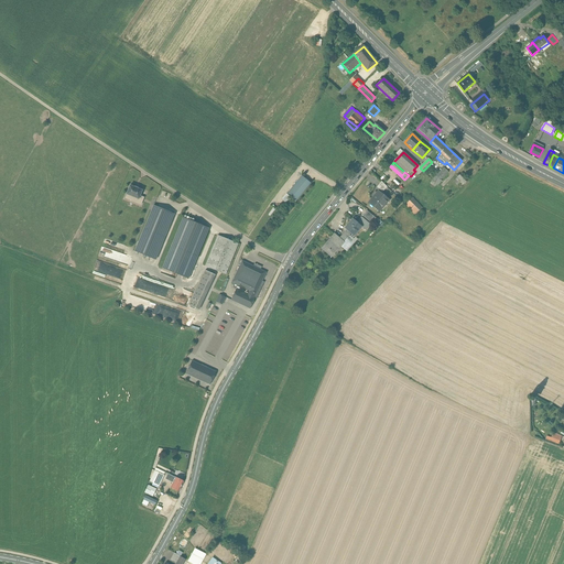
[(423,171),(420,167),(418,165),(413,170),(415,171),(419,175),(423,171)]
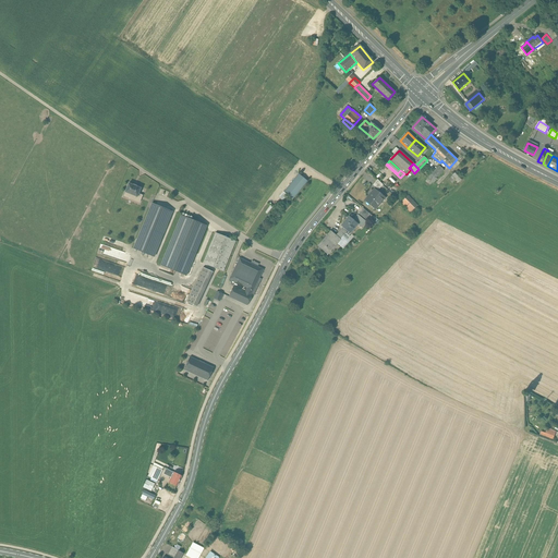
[(439,166),(432,174),(436,179),(444,170),(439,166)]
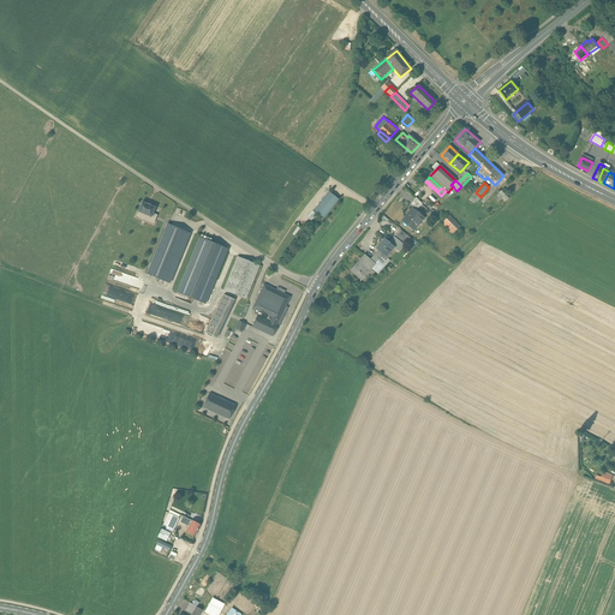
[(511,196),(503,189),(499,193),(506,201),(511,196)]
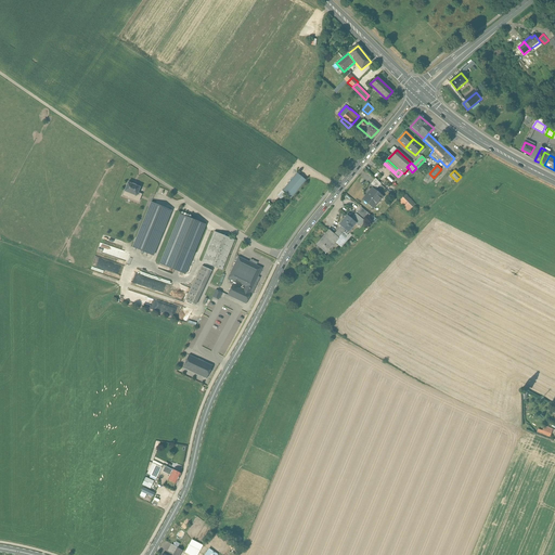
[(283,190),(292,197),(306,181),(297,173),(283,190)]
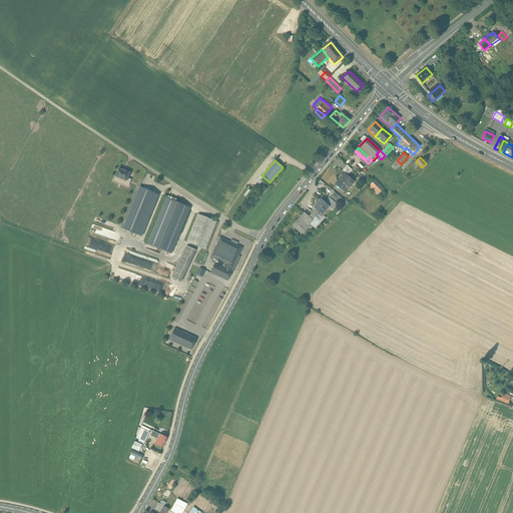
[(401,164),(397,160),(393,164),(397,168),(401,164)]
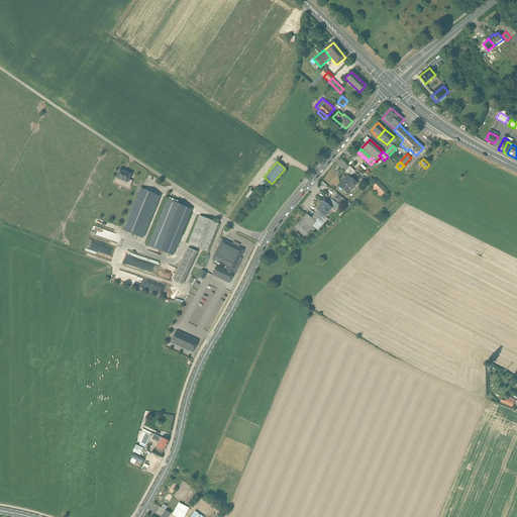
[(422,173),(425,169),(419,163),(415,166),(422,173)]
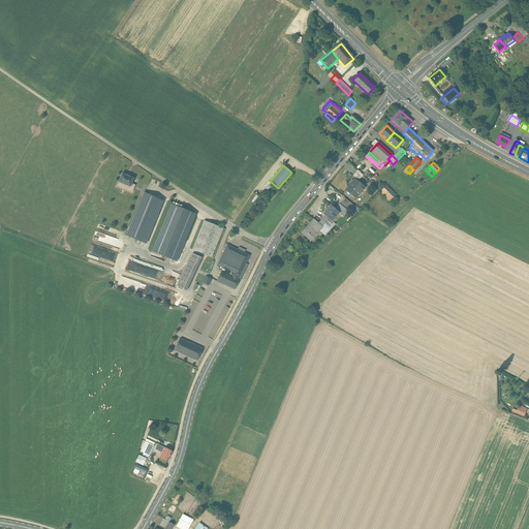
[(363,176),(358,170),(353,176),(359,181),(363,176)]
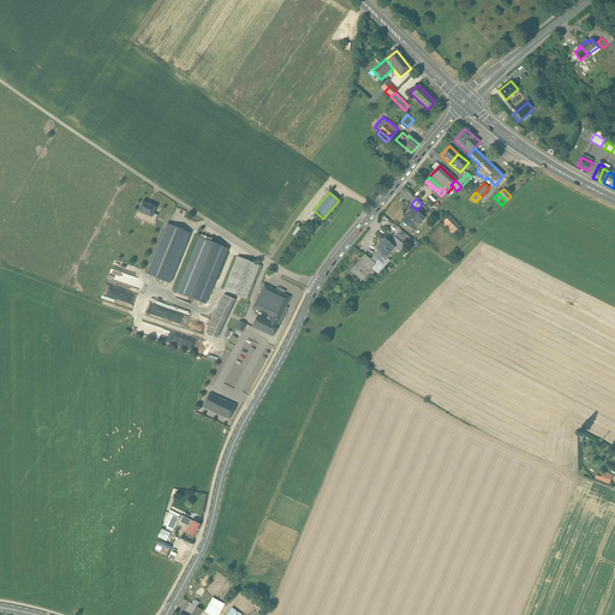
[(138,212),(138,213),(137,216),(142,219),(154,224),(157,215),(153,214),(155,208),(150,206),(148,204),(142,202),(138,212)]
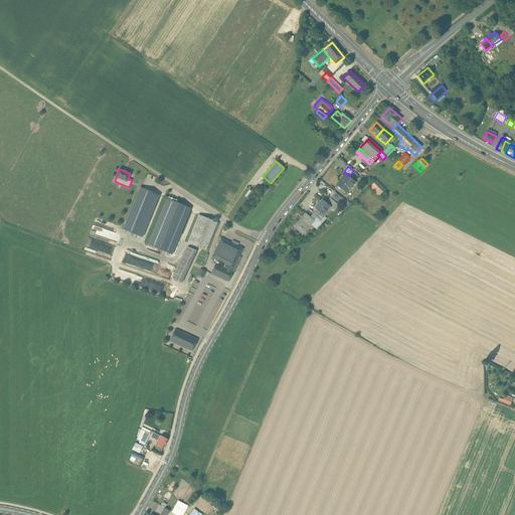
[(346,174),(337,185),(346,193),(355,182),(346,174)]
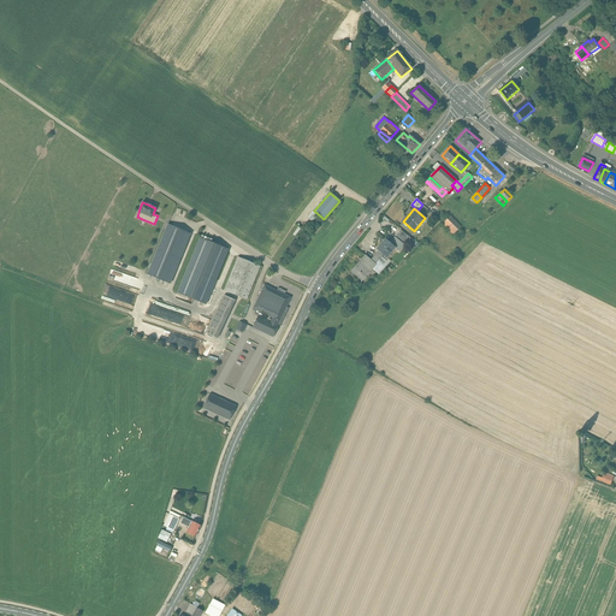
[(457,230),(446,219),(443,224),(454,235),(457,230)]
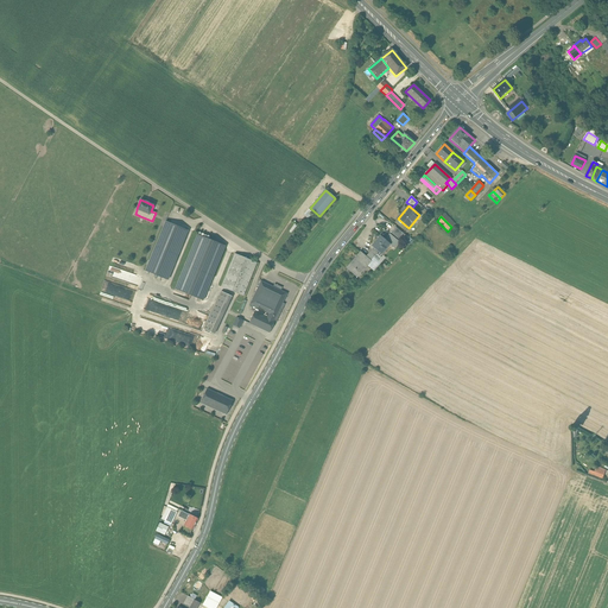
[(166,222),(146,271),(169,280),(189,230),(166,222)]
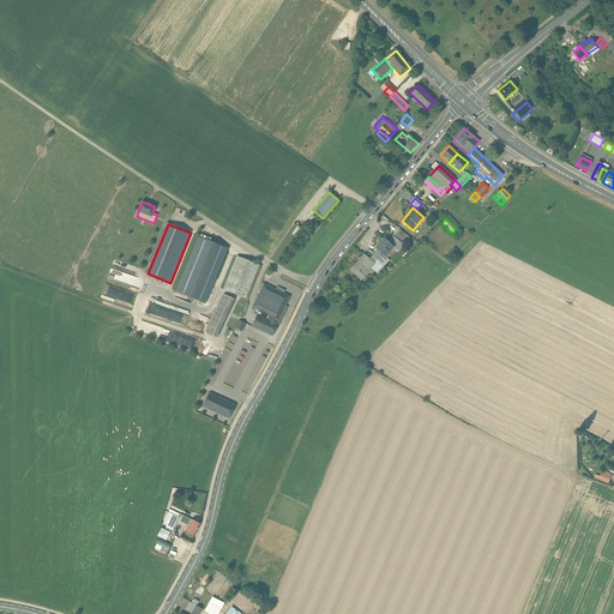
[(402,241),(407,235),(399,228),(395,234),(402,241)]
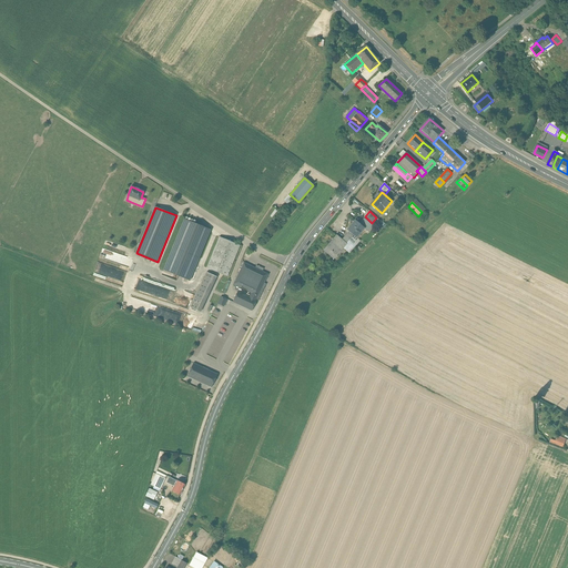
[(184,219),(163,271),(190,281),(211,230),(184,219)]
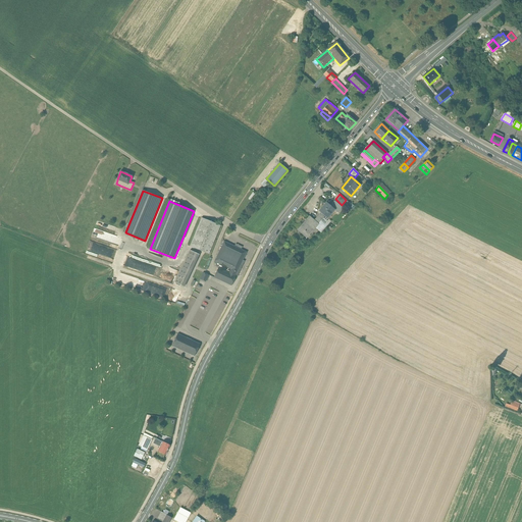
[(326,203),(319,211),(322,214),(321,216),(323,218),(325,216),(327,218),(334,210),(326,203)]
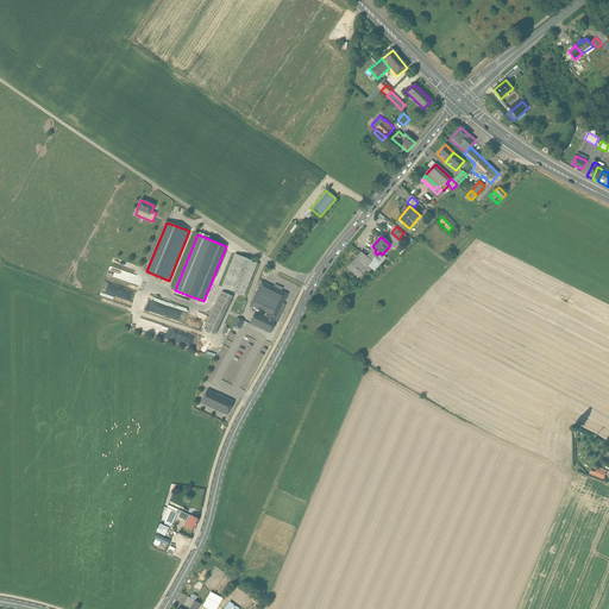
[(257,263),(236,255),(221,288),(244,296),(257,263)]
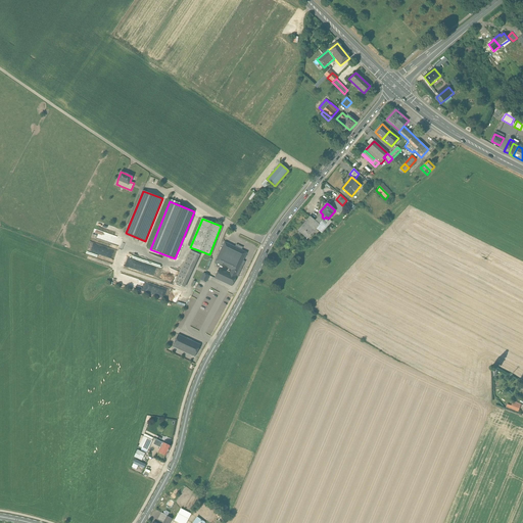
[(313,219),(300,233),(307,239),(320,225),(319,225),(317,223),(313,219)]
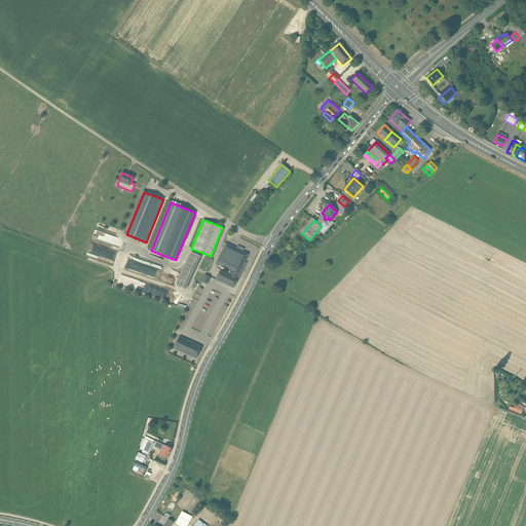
[(221,269),(216,279),(233,288),(234,287),(238,278),(245,267),(242,266),(249,254),(243,251),(245,249),(238,246),(237,248),(226,242),(226,243),(217,264),(219,265),(217,268),(221,269)]
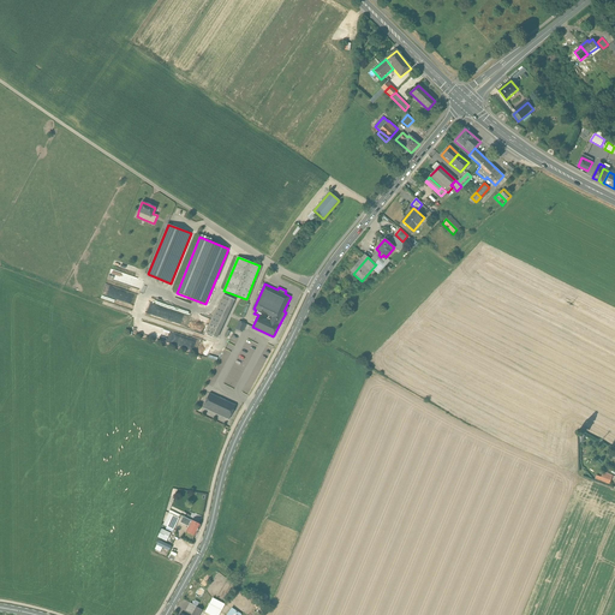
[(206,333),(218,338),(236,300),(224,294),(206,333)]
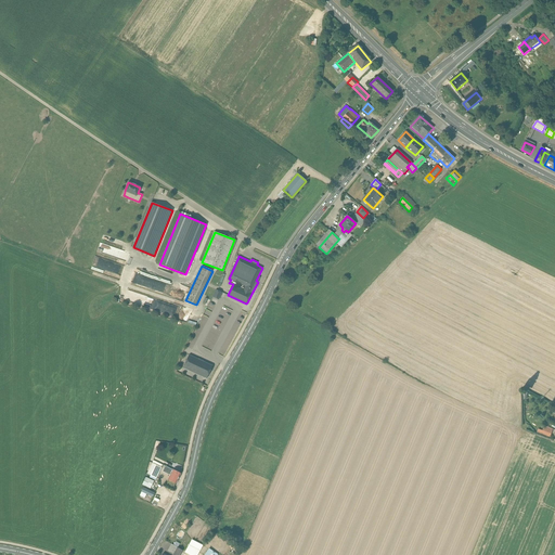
[(149,278),(146,286),(156,289),(168,293),(171,284),(149,278)]
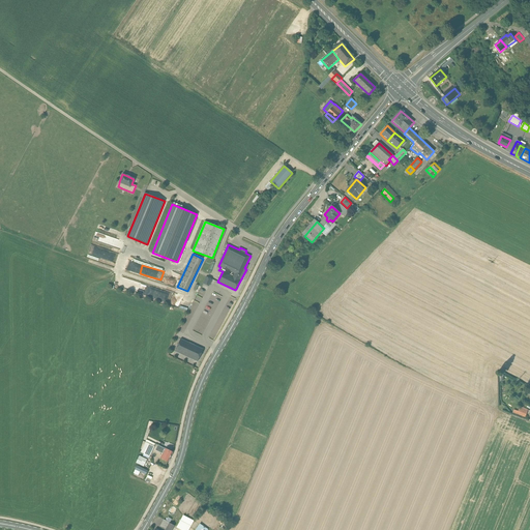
[(212,280),(206,276),(203,284),(209,287),(210,283),(212,280)]
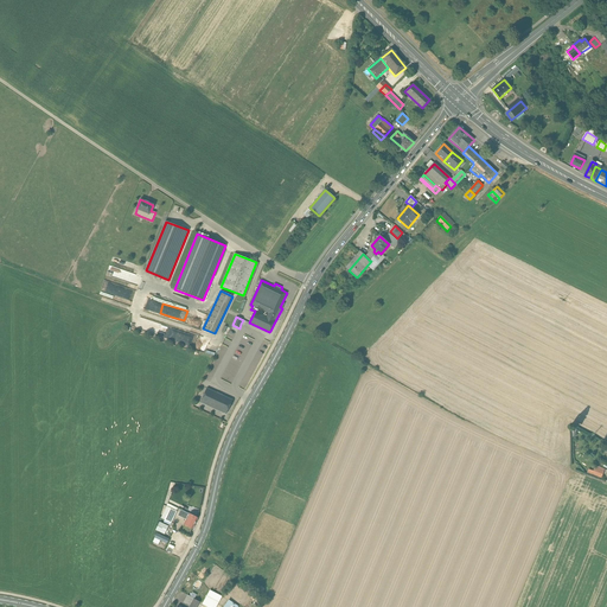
[(205,388),(198,402),(224,414),(231,400),(205,388)]
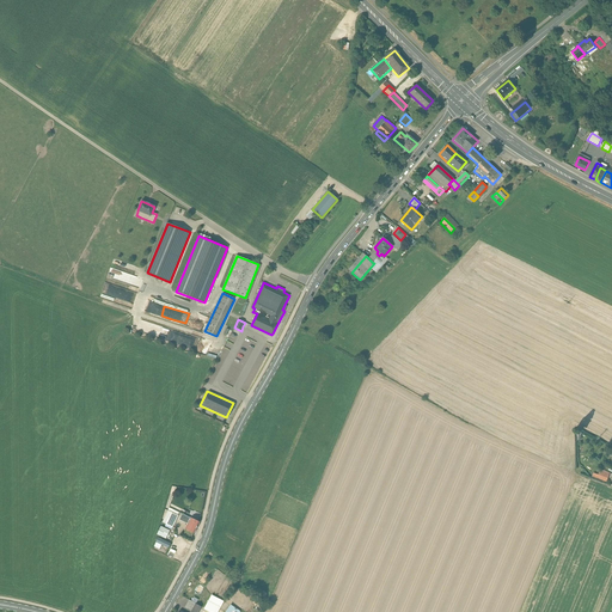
[(601,469),(599,475),(594,472),(593,476),(607,482),(611,472),(601,469)]
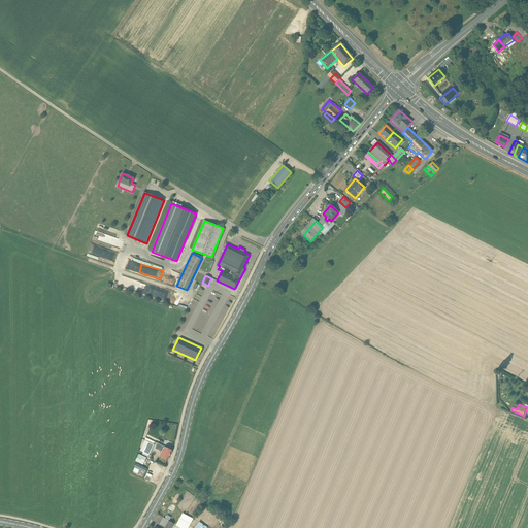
[(140,451),(149,455),(155,442),(150,439),(153,433),(149,431),(140,451)]
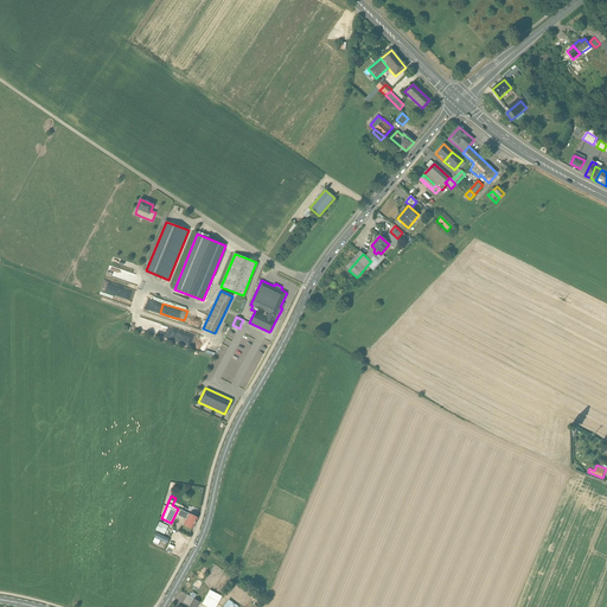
[(198,518),(183,511),(181,515),(186,517),(185,519),(186,521),(184,525),(192,529),(196,522),(197,521),(198,519),(197,519),(198,518)]
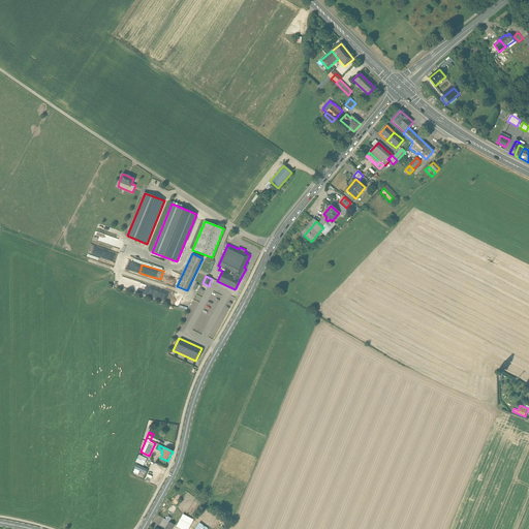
[(144,465),(146,457),(137,455),(134,462),(144,465)]
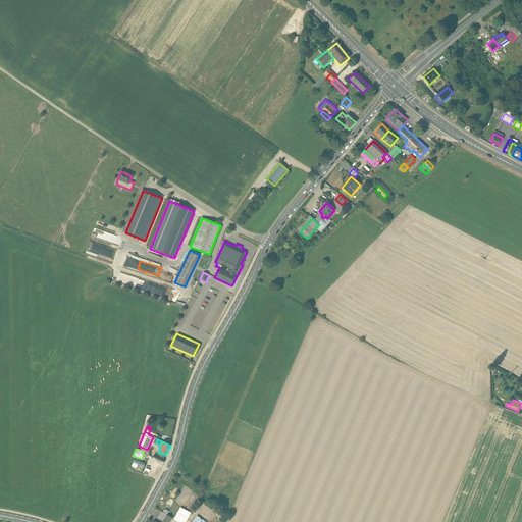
[(146,463),(136,459),(134,463),(138,465),(144,468),(146,463)]
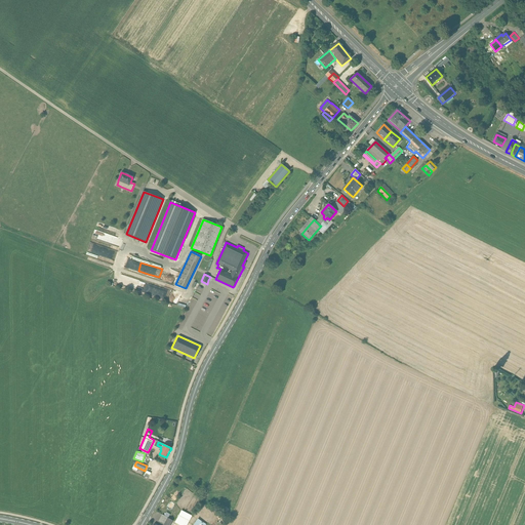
[(168,518),(162,515),(159,521),(164,524),(168,518)]
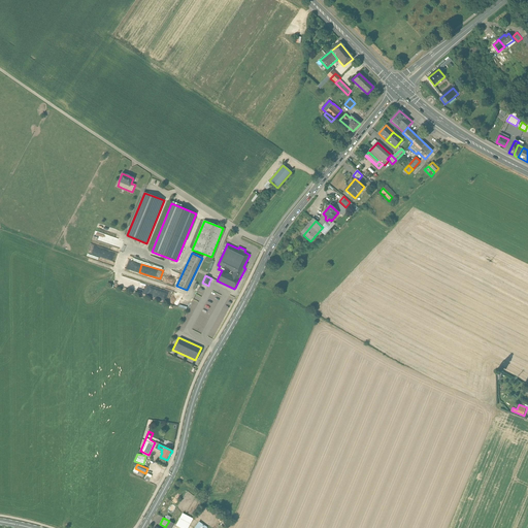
[(180,518),(176,526),(180,527),(184,524),(189,527),(191,523),(180,518)]
